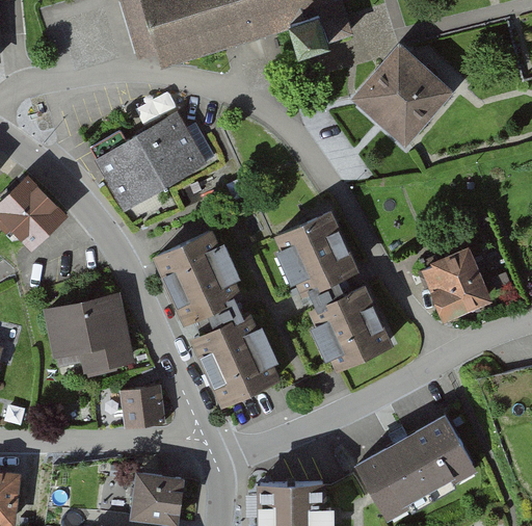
[(118,0),(120,0),(139,61),(159,55),(162,64),(247,37),(292,23),(301,52),(354,35),(343,0),(118,0)]
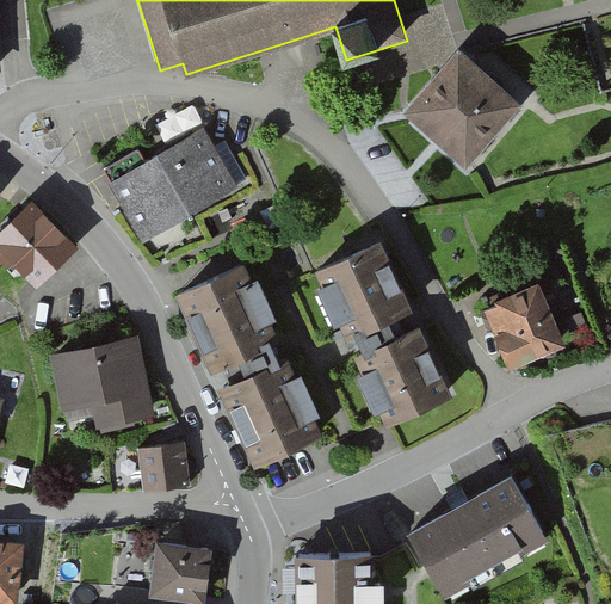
[(518,104),(460,54),(408,111),(467,162),(518,104)]
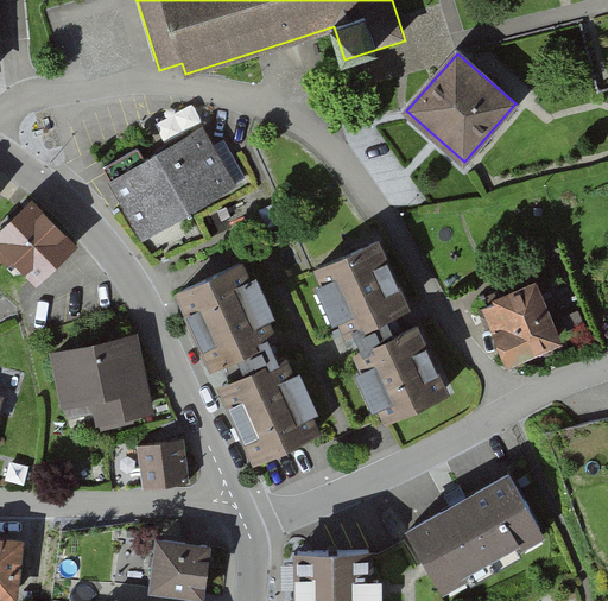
[(204,132),(109,181),(140,240),(235,190),(204,132)]
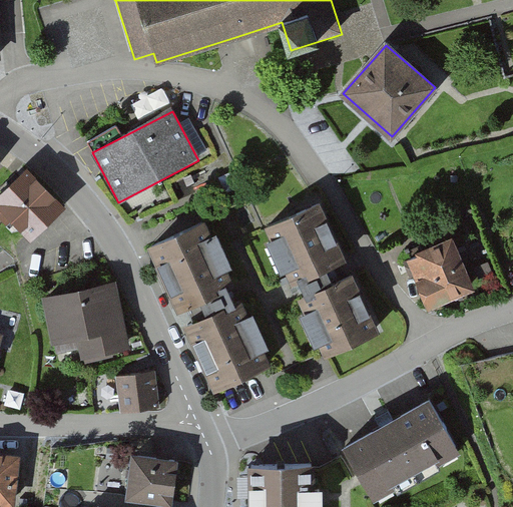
[(80,218),(43,181),(13,211),(50,248),(80,218)]
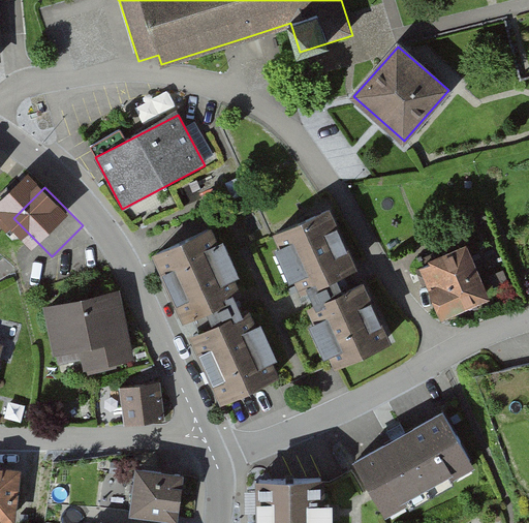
[(330,210),(276,234),(303,295),(356,271),(330,210)]
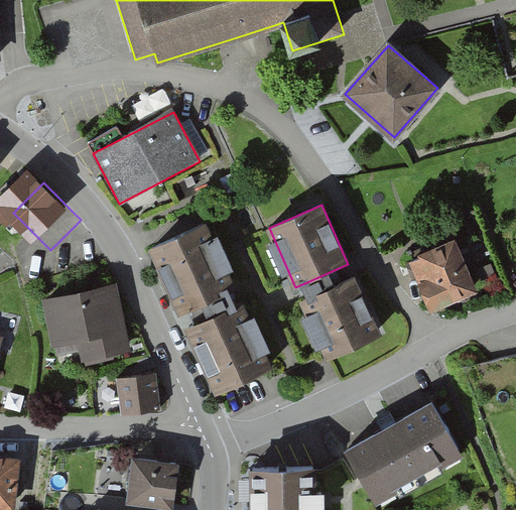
[(206,225),(150,251),(179,310),(224,289),(219,280),(230,275),(206,225)]
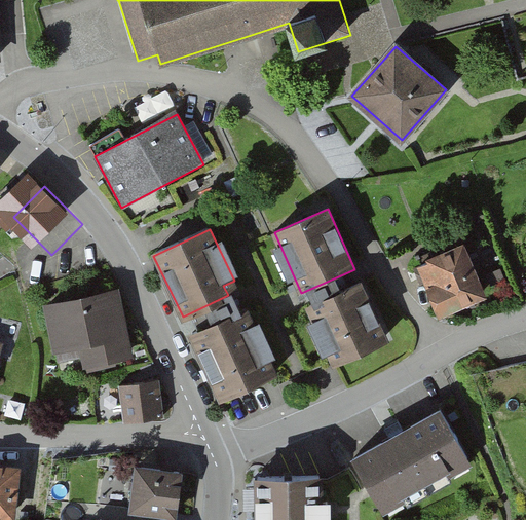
[(463,246),(416,266),(440,320),(487,299),(463,246)]
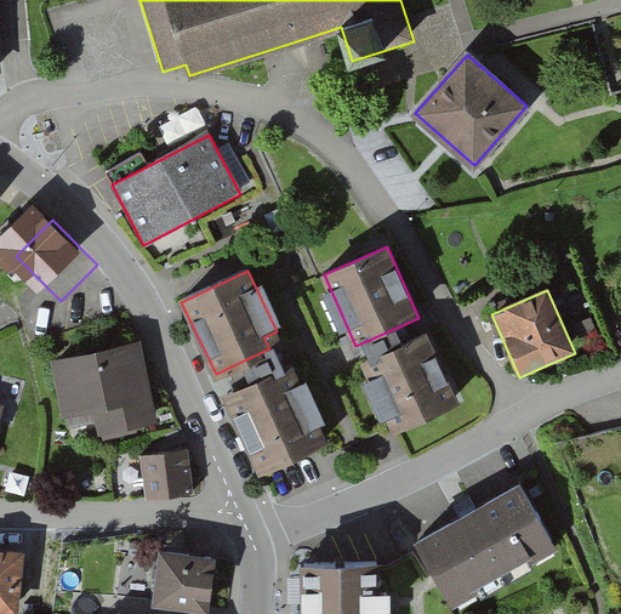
[(427,333),(362,363),(396,433),(460,404),(431,340),(427,333)]
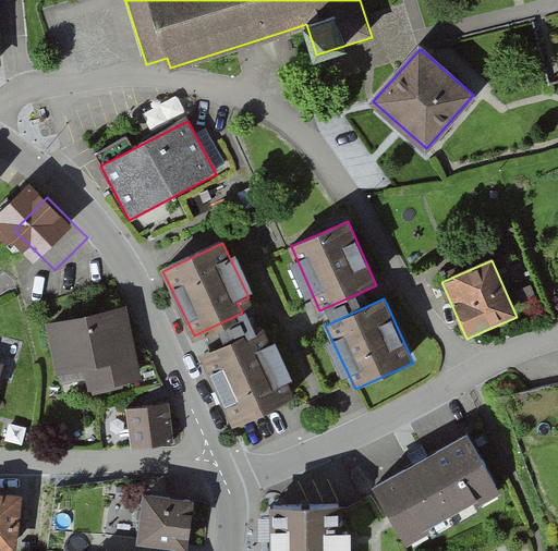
[(132,318),(68,332),(84,403),(147,389),(132,318)]
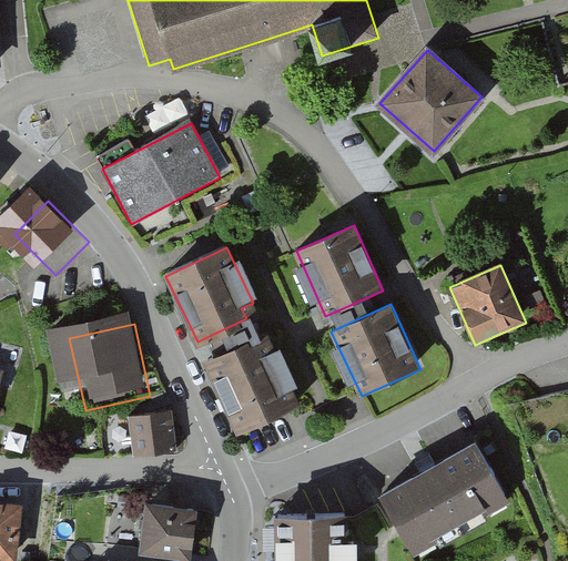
[(251,343),(208,363),(242,434),(302,405),(269,338),(252,346),(251,343)]
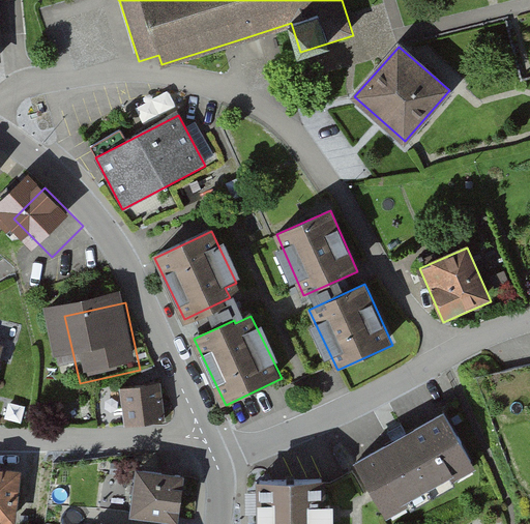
[(16,348),(0,344),(0,404),(3,405),(16,348)]
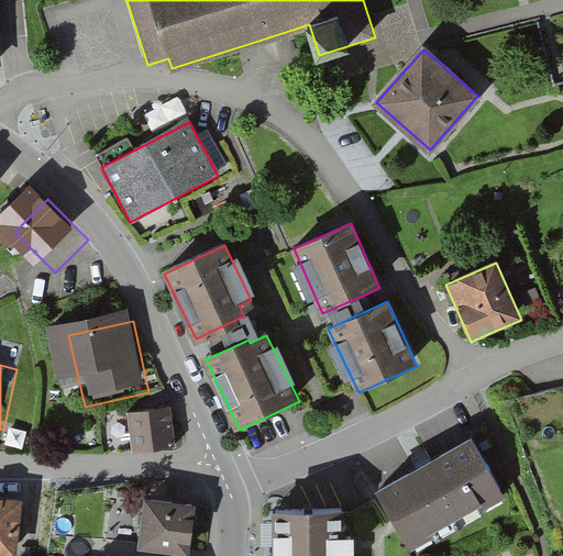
[(168,412),(127,417),(131,454),(173,449),(168,412)]
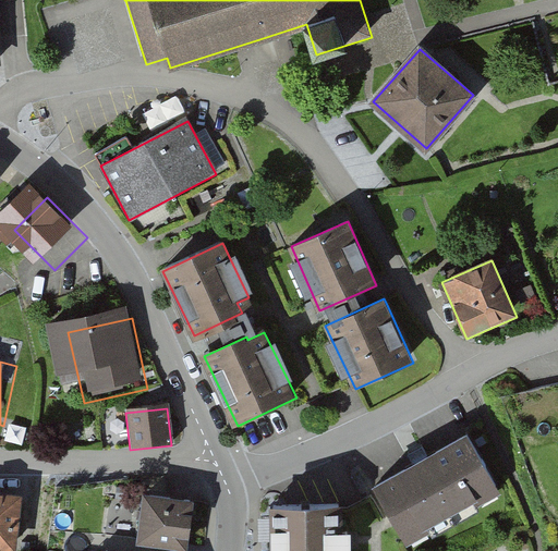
[(468,437),(377,488),(409,543),(499,493),(468,437)]
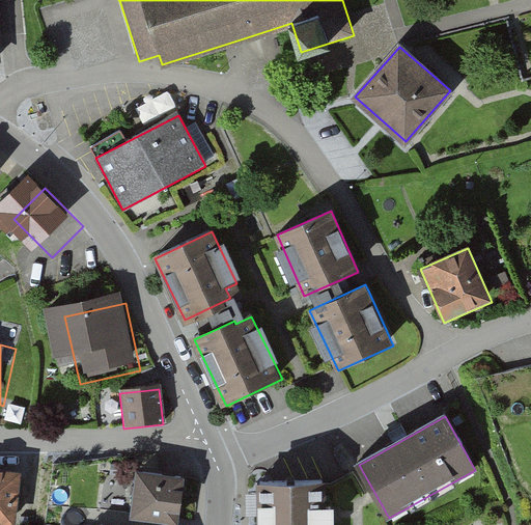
[(20,474),(0,472),(0,523),(7,524),(15,524),(20,474)]
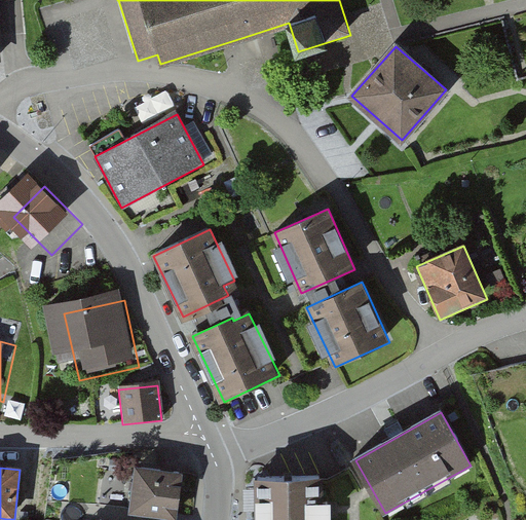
[(183,475),(137,468),(129,516),(152,519),(176,519),(183,475)]
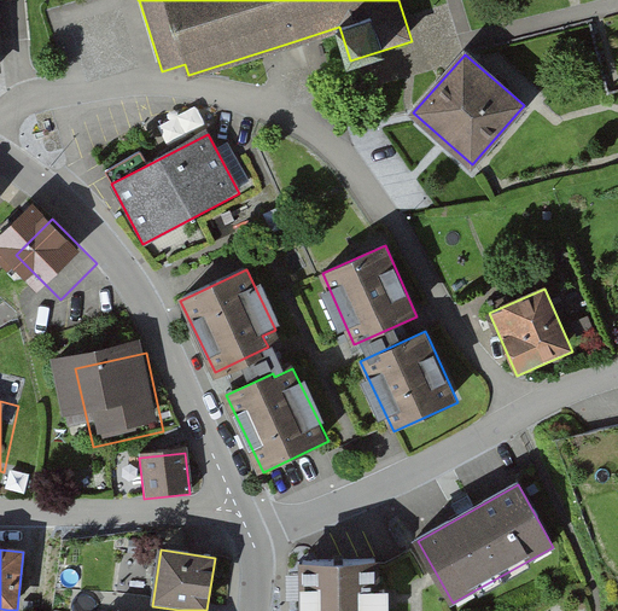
[(378,560),(303,560),(303,610),(379,610),(379,605),(378,560)]
